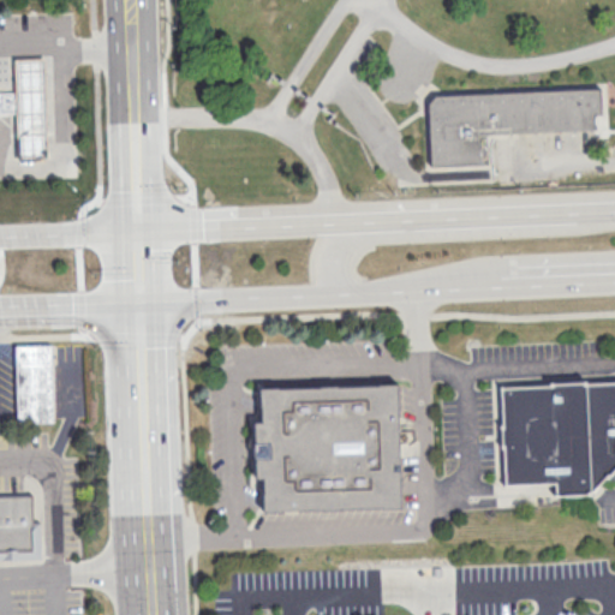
[(17,58),(45,57),(48,157),(19,159),(17,58)]
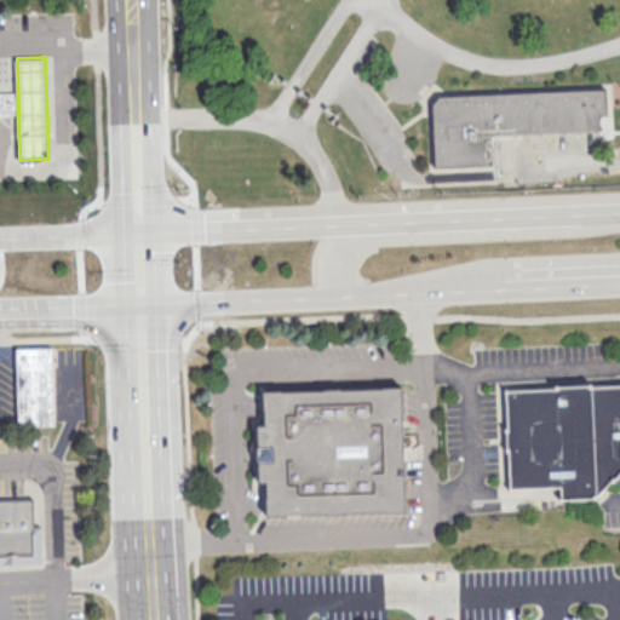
[(604,91),(606,115),(598,115),(600,133),(482,139),(483,167),(435,170),(432,105),(438,98),(604,91)]
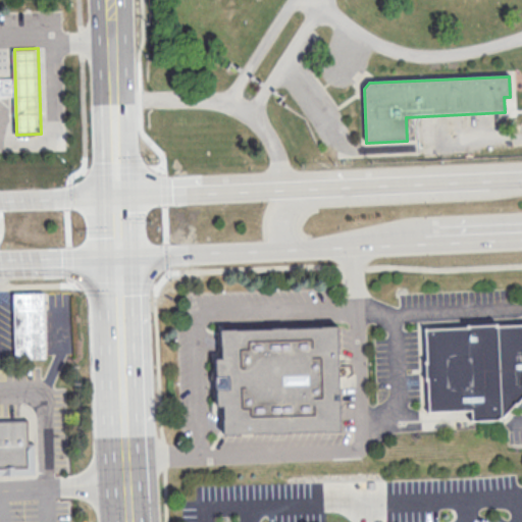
[(13,295),(14,361),(50,360),(48,294),(13,295)]
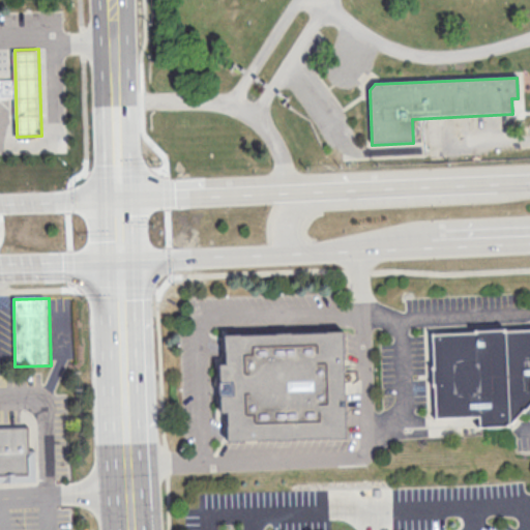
[(529,328),(434,333),(437,417),(480,416),(481,427),(510,425),(529,404),(529,328)]
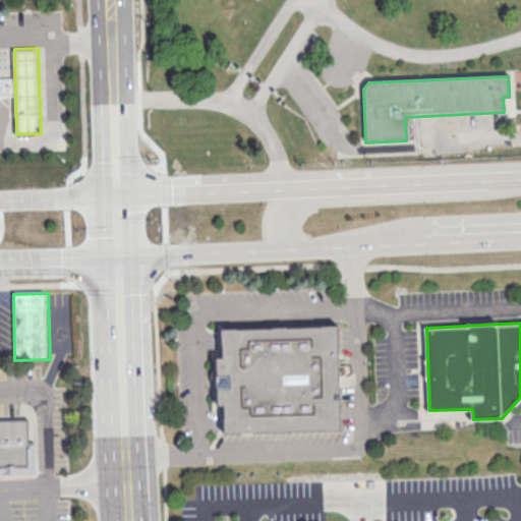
[(221,328),(222,356),(216,357),(217,404),(225,404),(226,433),(342,428),(338,324),(221,328)]
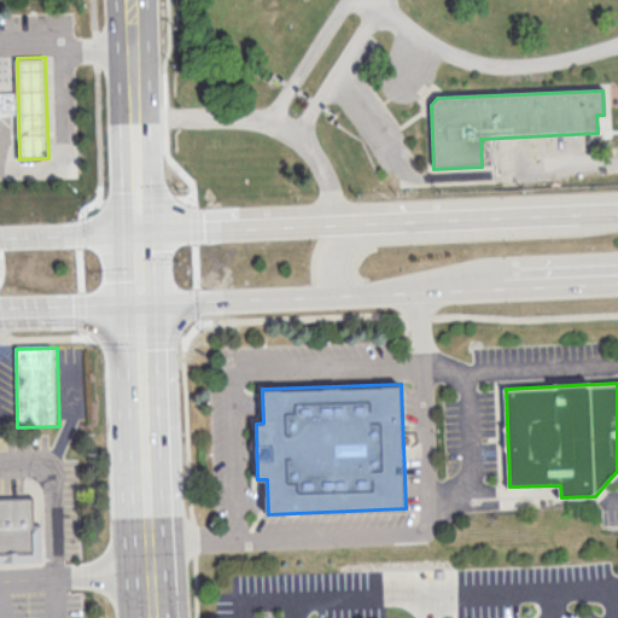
[(0,559),(41,559),(40,524),(34,524),(33,499),(0,499),(0,559)]
